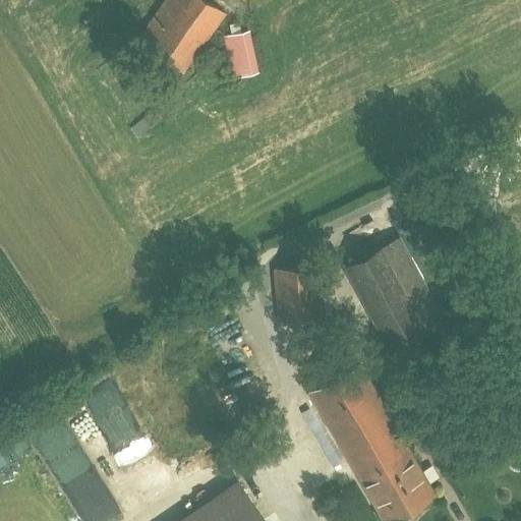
[(207,0),(165,0),(137,40),(183,71),(225,12),(207,0)]
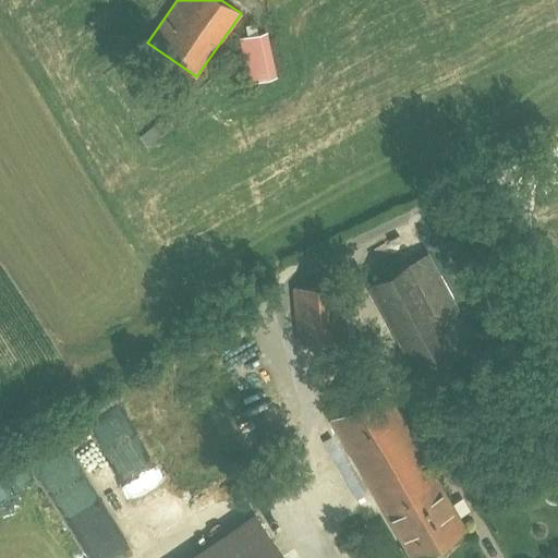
[(268,32),(240,38),(250,84),(278,77),(268,32)]
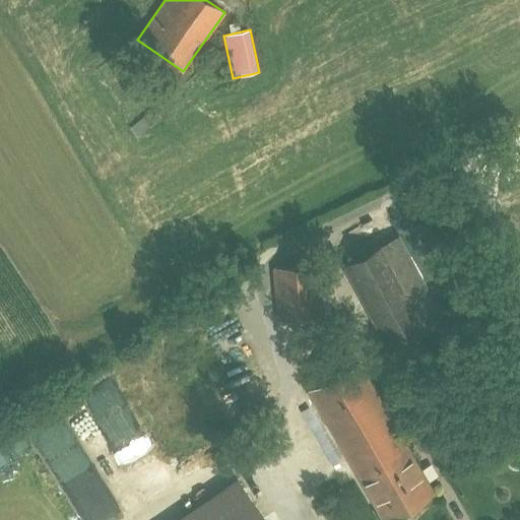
[(136,123),(131,127),(138,136),(161,118),(155,110),(154,109),(136,123)]
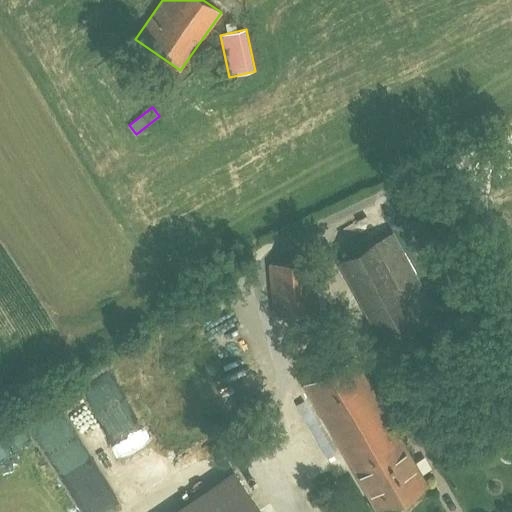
[(385,345),(438,316),(393,232),(340,260),(385,345)]
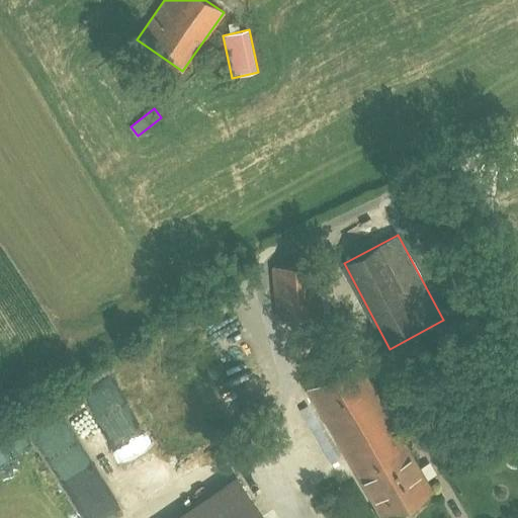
[(315,263),(272,267),(277,320),(320,316),(315,263)]
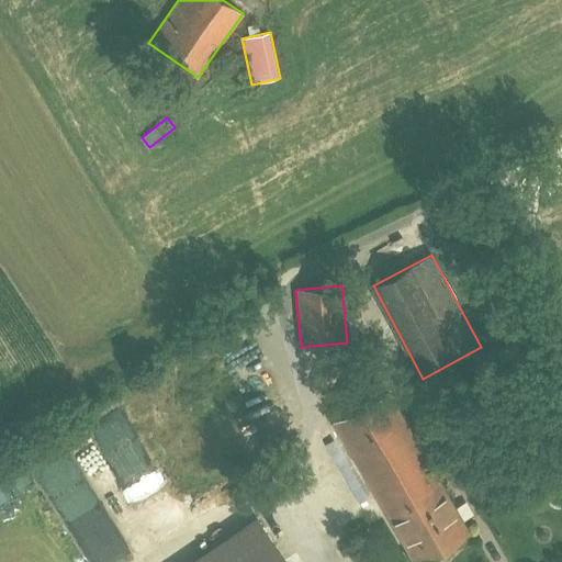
[(389,393),(334,423),(414,561),(416,561),(470,531),(389,393)]
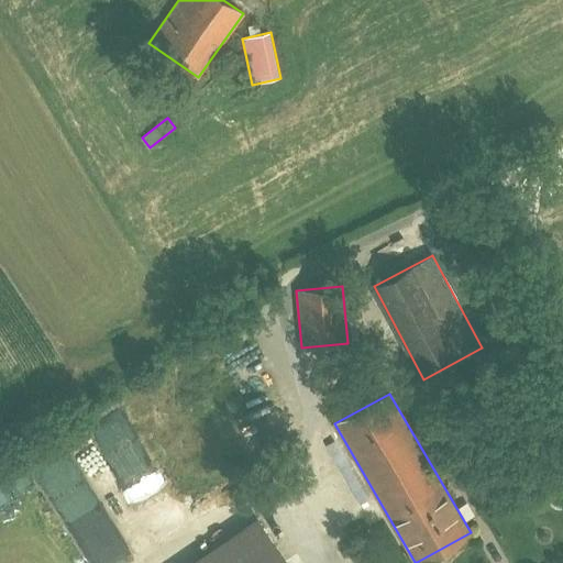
[(65,459),(36,473),(50,499),(78,485),(65,459)]
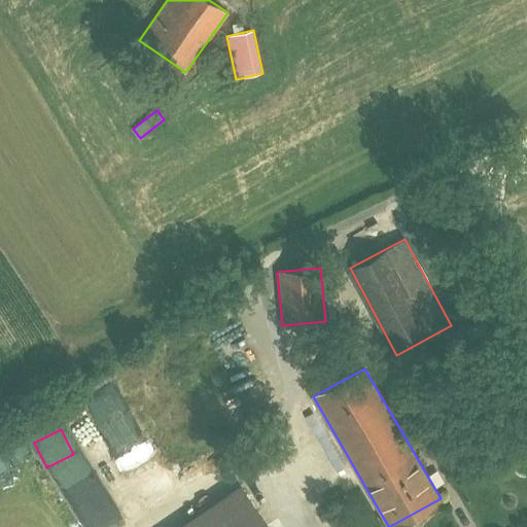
[(267,526),(240,487),(181,526),(267,526)]
